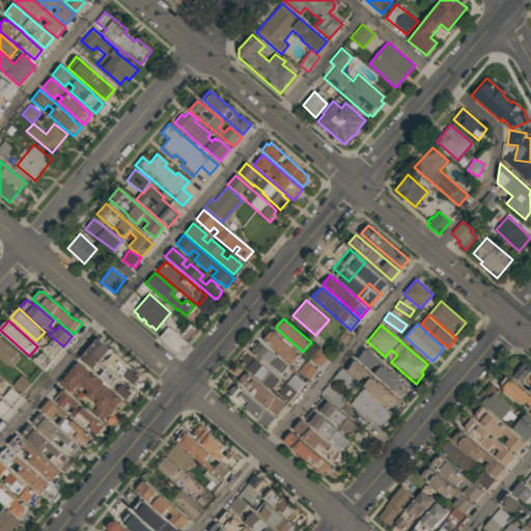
[(184,341),(175,351),(160,337),(167,327),(184,341)]
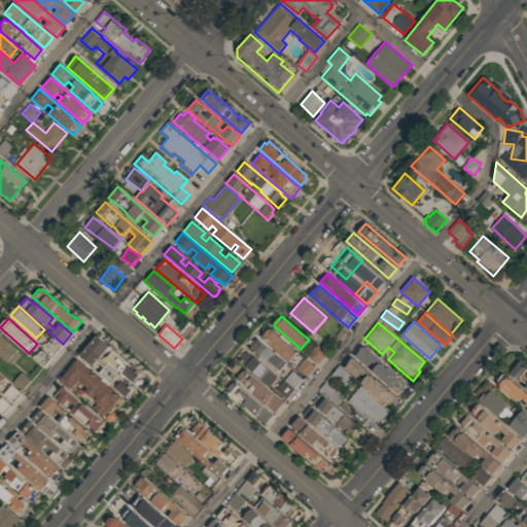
[(299,352),(271,327),(262,337),(290,361),(299,352)]
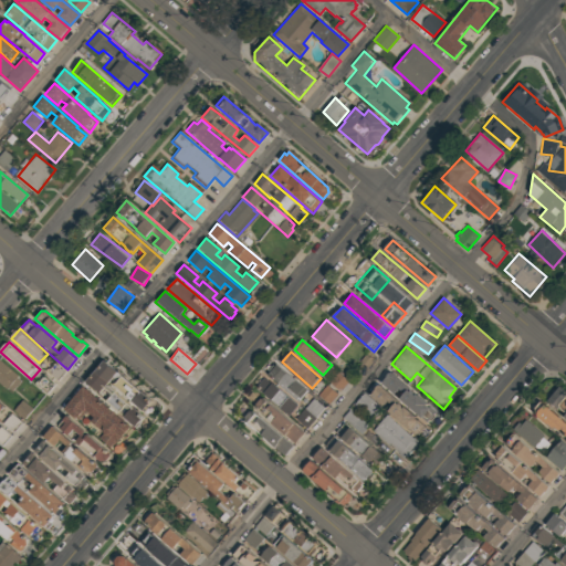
[(0,381),(12,392),(23,379),(0,358),(0,381)]
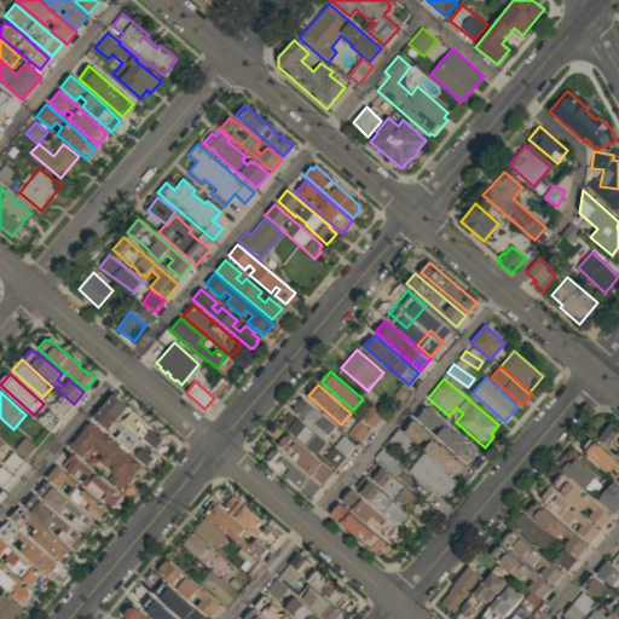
[(103,406),(114,394),(166,439),(156,450),(119,418),(117,418),(103,406)]
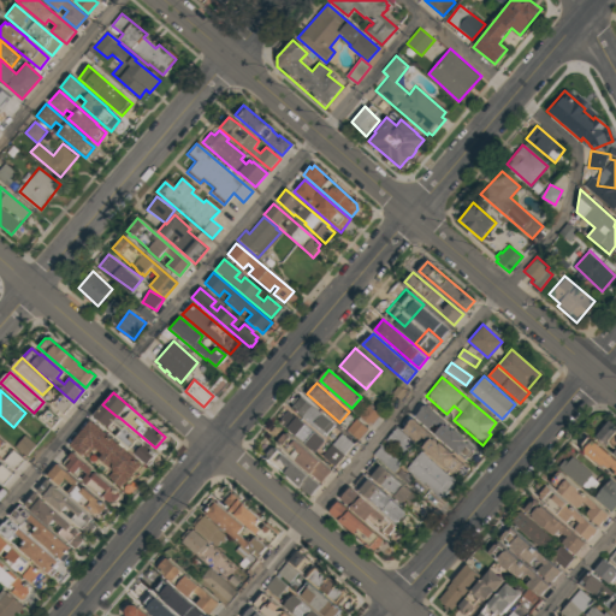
[(292,407),(302,395),(336,424),(326,434),(292,407)]
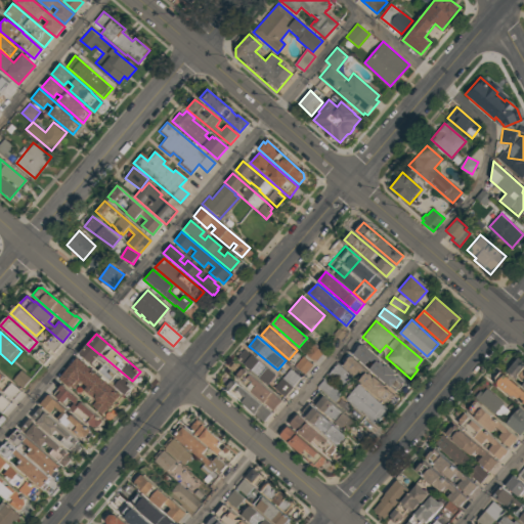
[(87,344),(99,354),(98,356),(133,386),(125,396),(97,373),(102,366),(94,360),(91,365),(79,354),(87,344)]
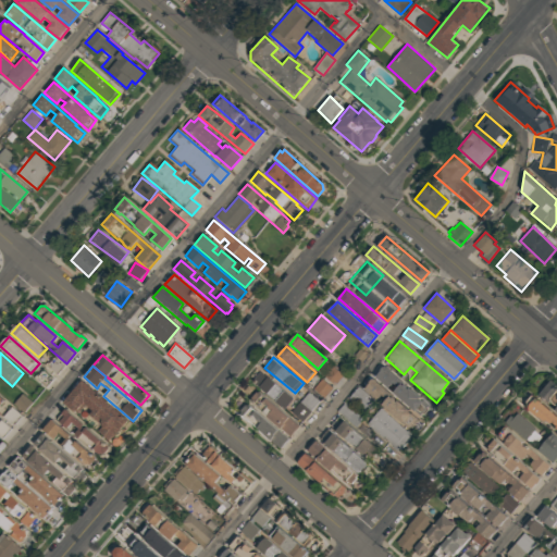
[(344,373),(333,367),(326,376),(336,384),(344,373)]
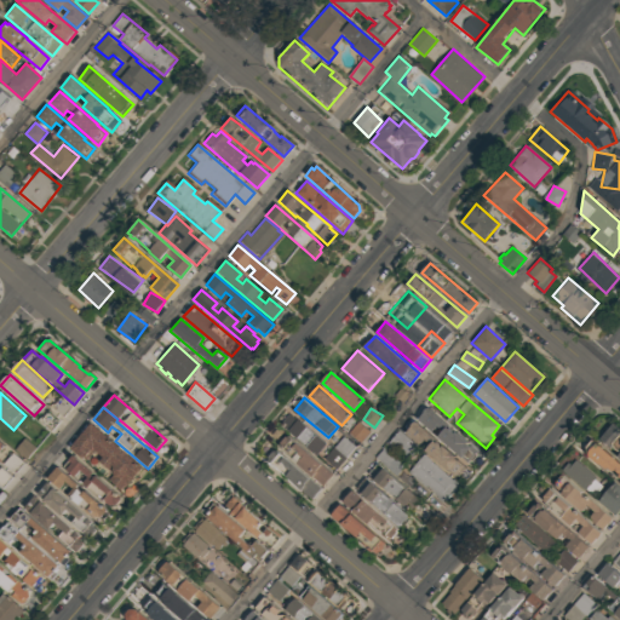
[(468,463),(437,437),(441,431),(435,428),(431,432),(417,419),(426,408),(468,442),(466,443),(477,453),(468,463)]
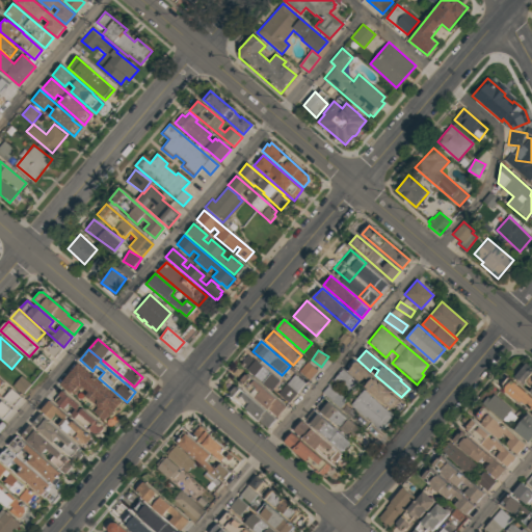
[(241,362),(249,352),(282,380),(273,390),(241,362)]
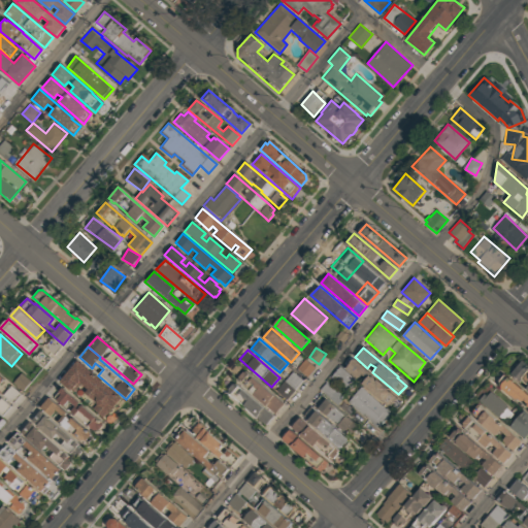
[(387,405),(361,384),(366,377),(361,373),(357,380),(343,368),(353,359),(387,388),(386,390),(394,397),(387,405)]
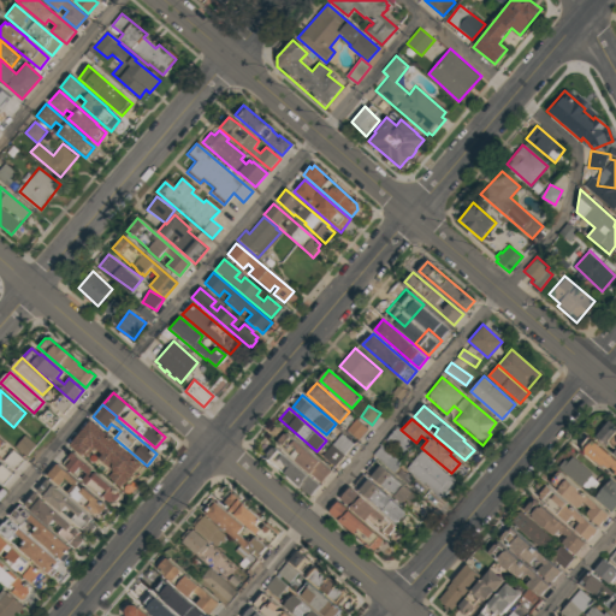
[(93,448),(83,458),(69,445),(90,421),(142,466),(123,487),(122,485),(118,489),(106,479),(111,473),(96,462),(102,456),(93,448)]
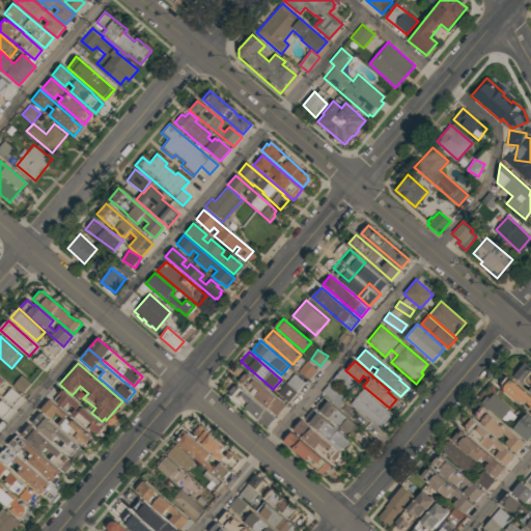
[(530,394),(511,378),(524,363),(530,370),(530,394)]
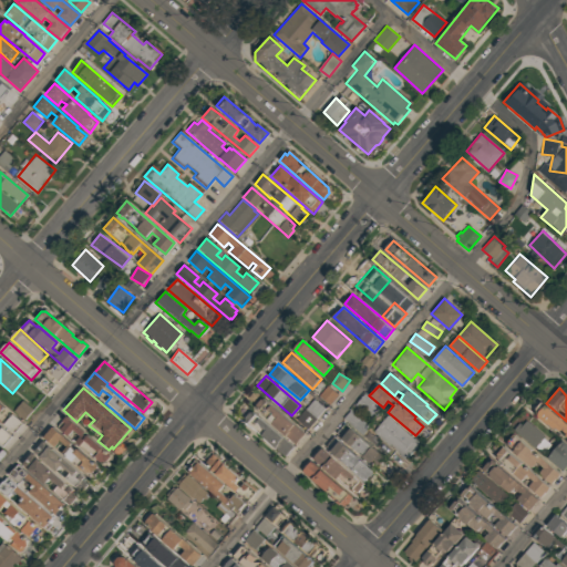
[(363,393),(381,409),(371,421),(353,405),(363,393)]
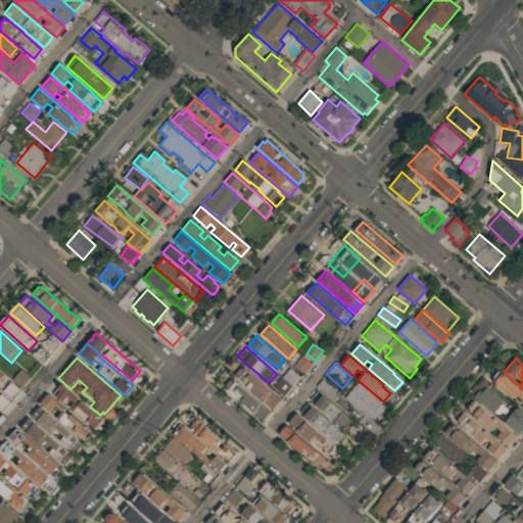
[(237,376),(238,374),(237,373),(242,367),(243,368),(245,366),(282,398),(274,409),(237,376)]
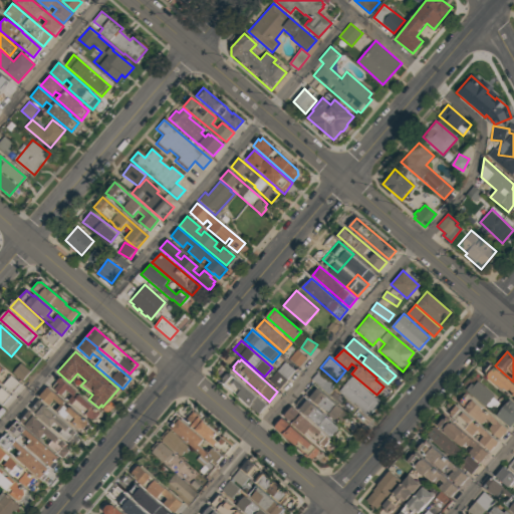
[(286,360),(296,369),(280,388),(270,379),(286,360)]
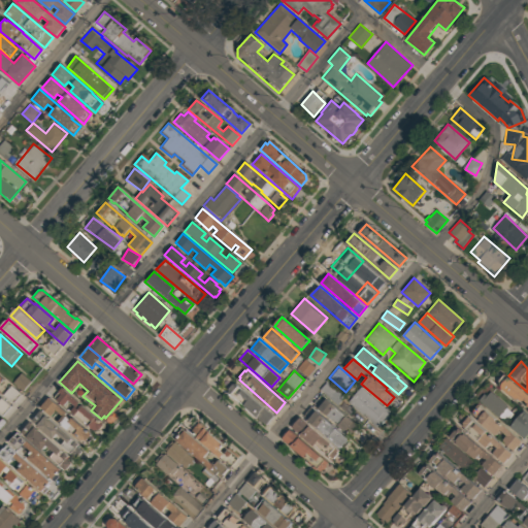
[(31,381),(22,373),(14,383),(24,390),(31,381)]
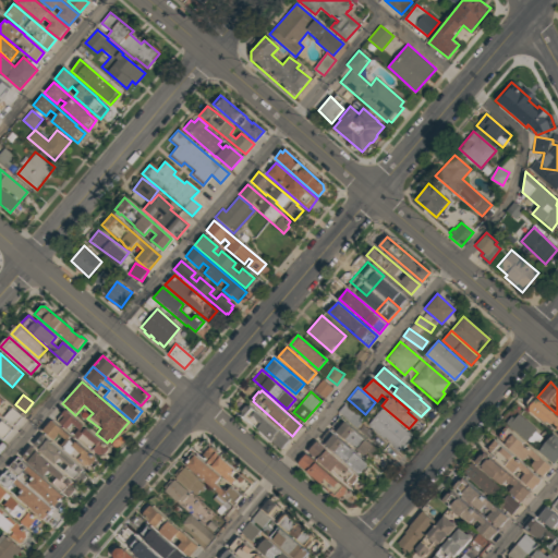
[(526,401),(532,396),(557,419),(557,431),(556,429),(557,427),(552,423),(550,424),(547,421),(544,424),(526,409),(526,401)]
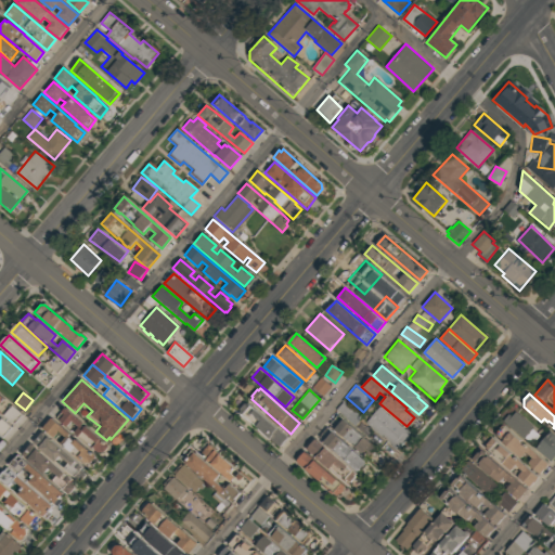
[(335,410),(343,401),(361,417),(353,426),(335,410)]
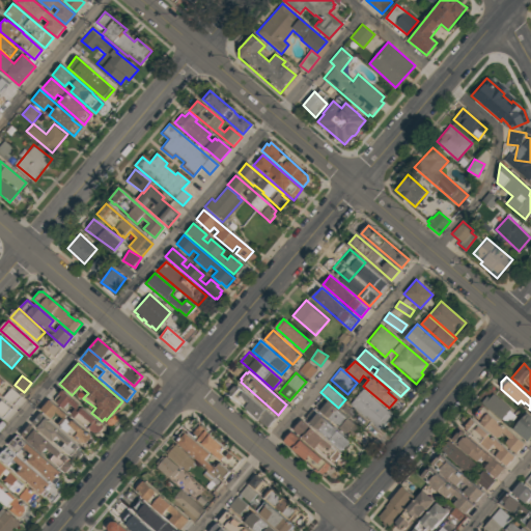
[(230,393),(232,392),(230,391),(235,385),(236,386),(239,385),(276,418),(269,426),(230,393)]
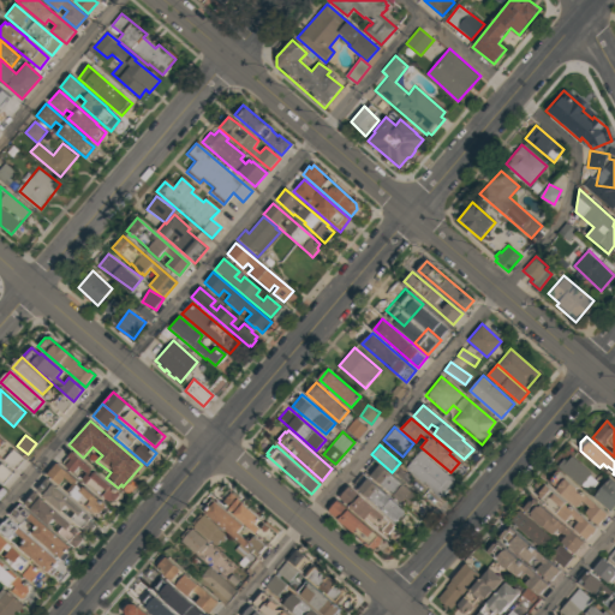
[(0,466),(0,478),(5,483),(25,457),(13,448),(0,466)]
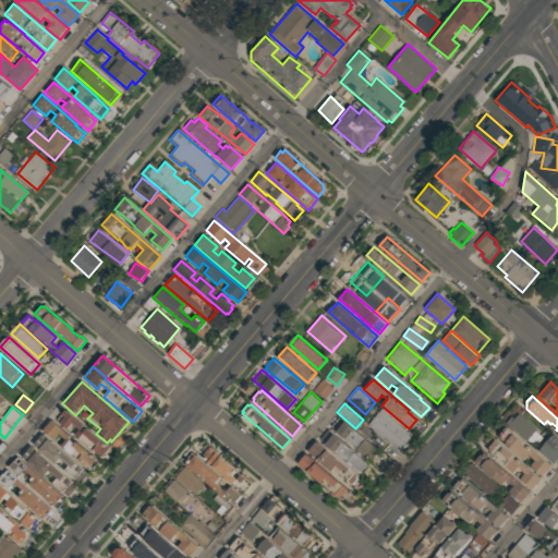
[(56,420),(64,410),(109,449),(100,459),(73,435),(79,429),(71,424),(67,429),(56,420)]
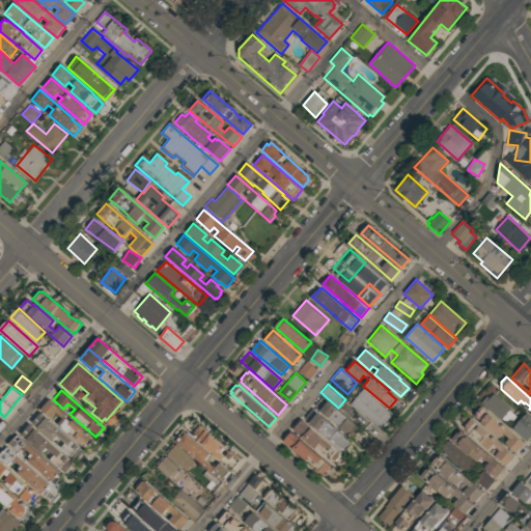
[(362,390),(389,413),(376,428),(350,406),(362,390)]
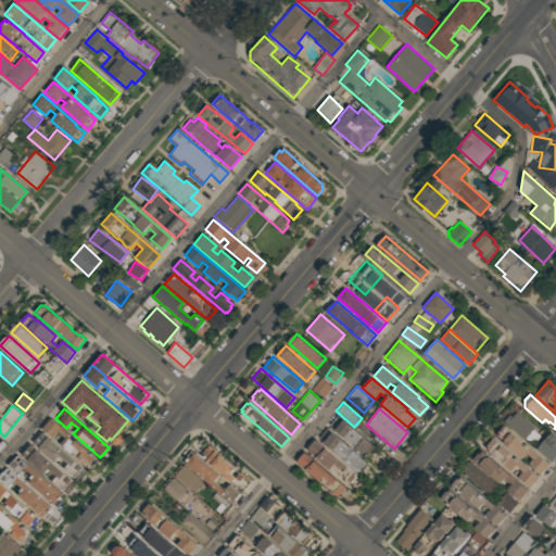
[(510,419),(516,413),(533,428),(532,430),(540,437),(531,445),(503,422),(508,417),(510,419)]
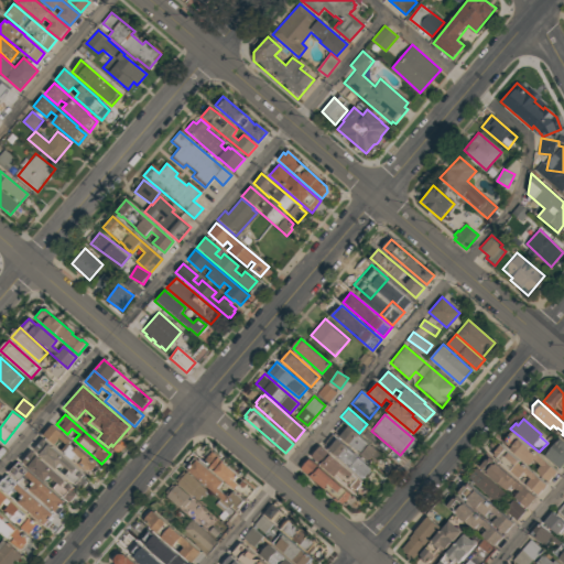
[(333,432),(343,421),(377,451),(368,462),(333,432)]
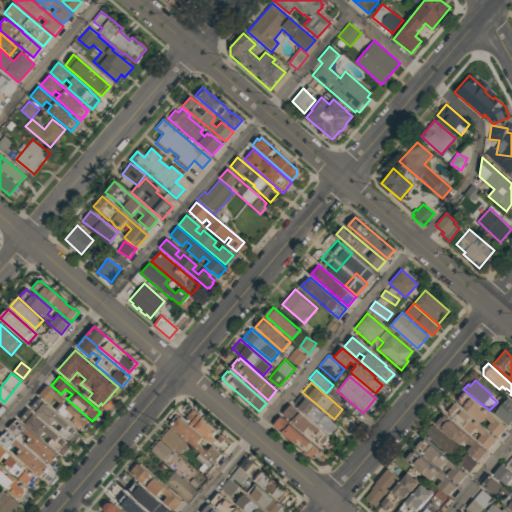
[(39,395),(47,386),(88,422),(80,431),(55,410),(60,404),(54,399),(49,404),(39,395)]
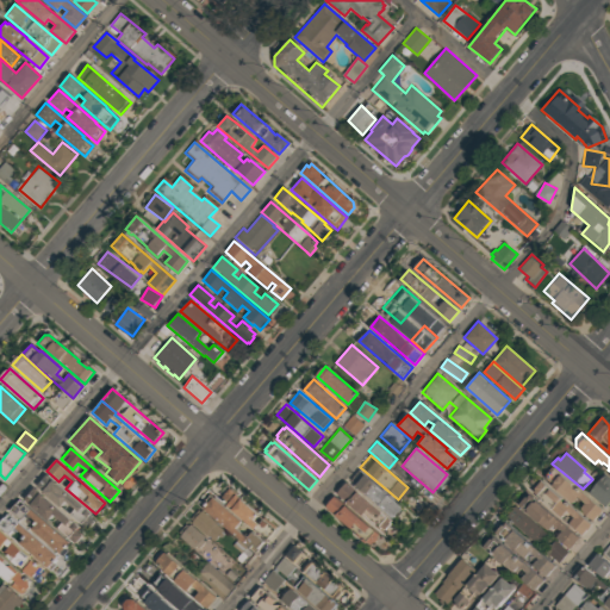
[(545,474),(551,467),(602,511),(592,522),(578,509),(583,503),(578,498),(572,504),(545,480),(545,474)]
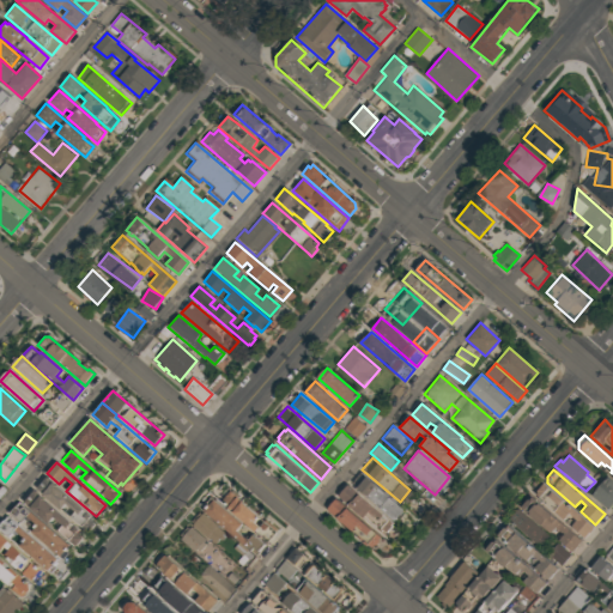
[(359,472),(404,510),(394,521),(350,483),(359,472)]
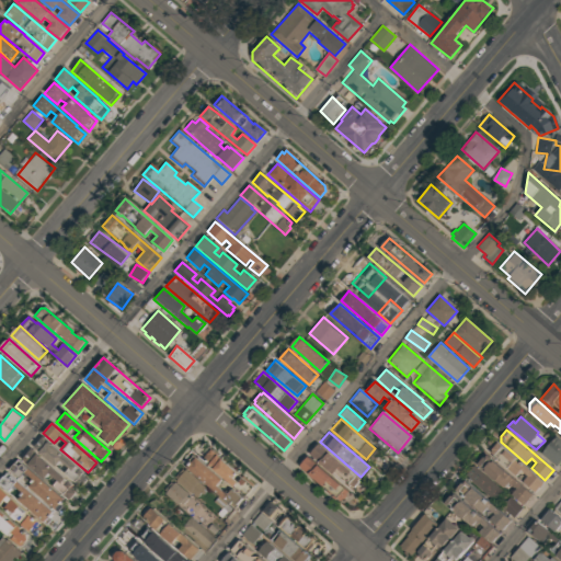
[(32,447),(42,436),(83,472),(76,483),(65,473),(69,468),(60,461),(56,467),(32,447)]
